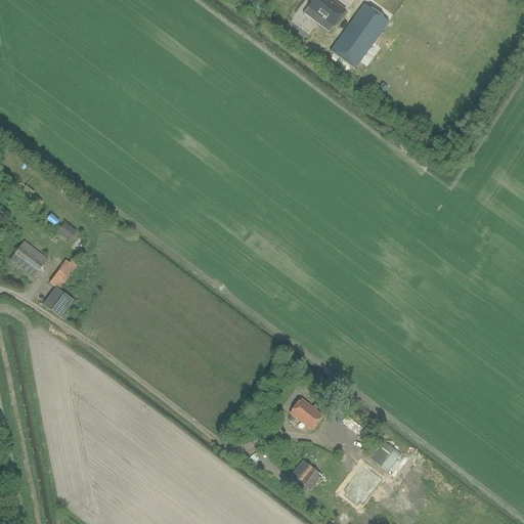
[(329,33),(350,5),(343,0),(336,0),(334,3),(329,0),(314,0),(304,13),(321,27),(329,33)]
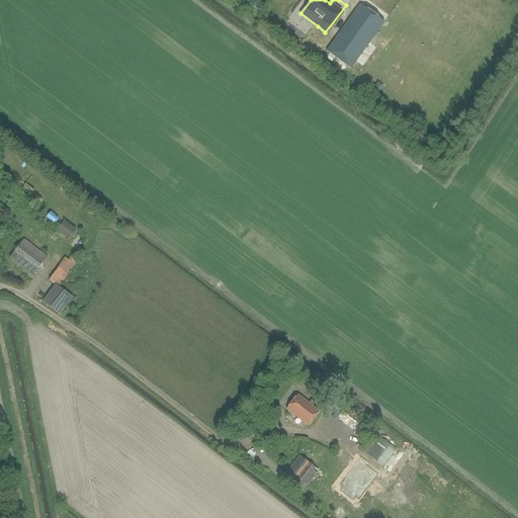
[(352,67),(385,20),(368,8),(367,9),(360,5),(328,50),(352,67)]
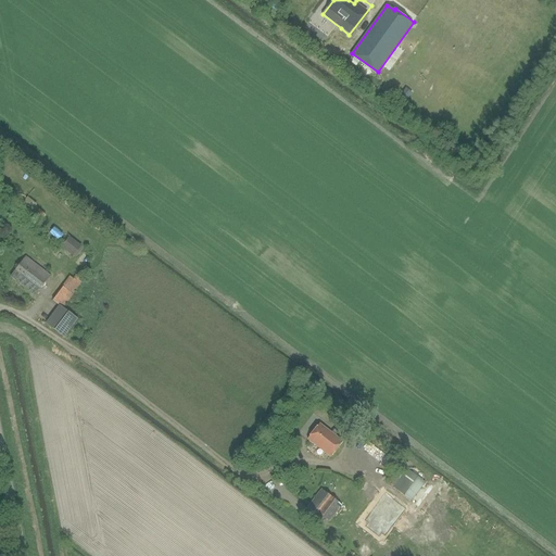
[(38,206),(32,214),(41,223),(48,215),(38,206)]
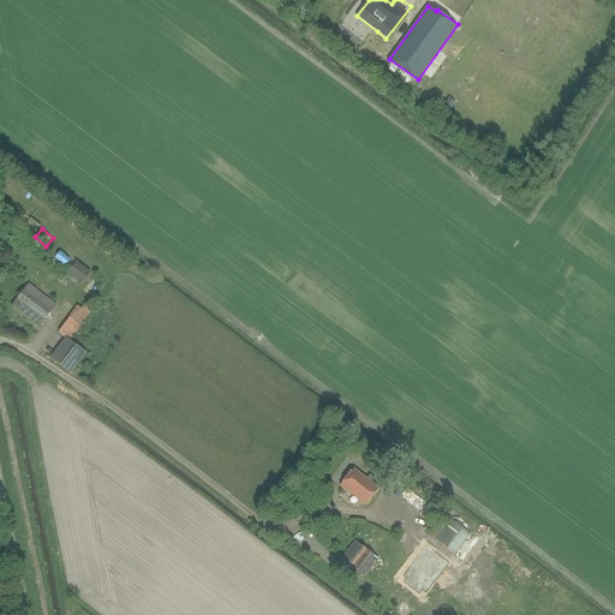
[(89,270),(77,261),(67,274),(79,284),(89,270)]
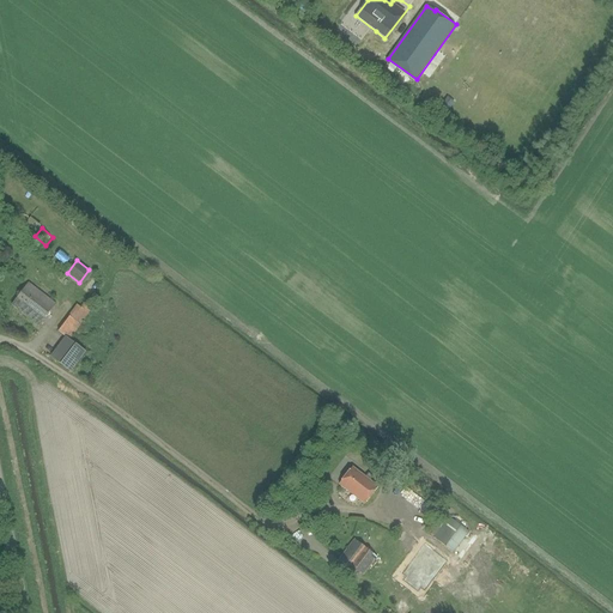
[(38,327),(55,305),(28,284),(12,305),(38,327)]
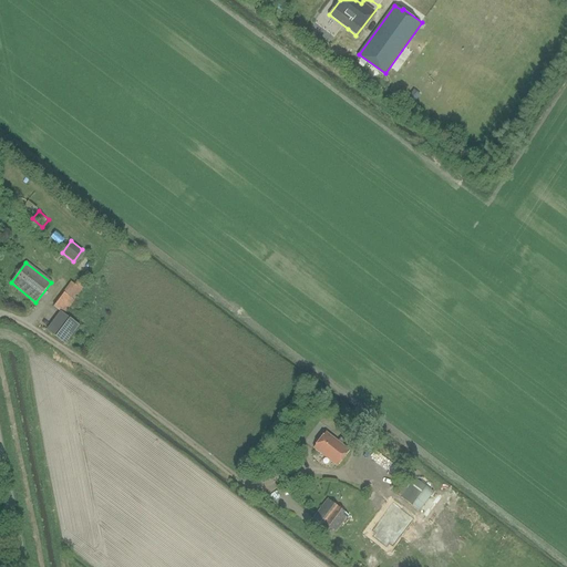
[(64,294),(53,307),(63,315),(73,300),(85,286),(78,280),(75,285),(72,282),(64,294)]
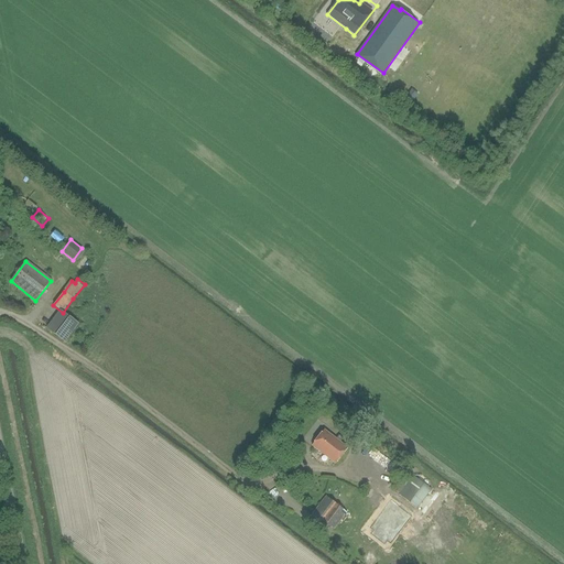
[(312,446),(335,465),(348,448),(324,430),(312,446)]
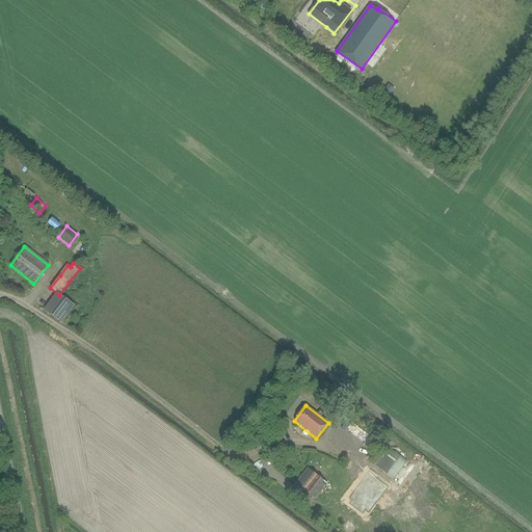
[(373,456),(383,444),(377,440),(368,452),(373,456)]
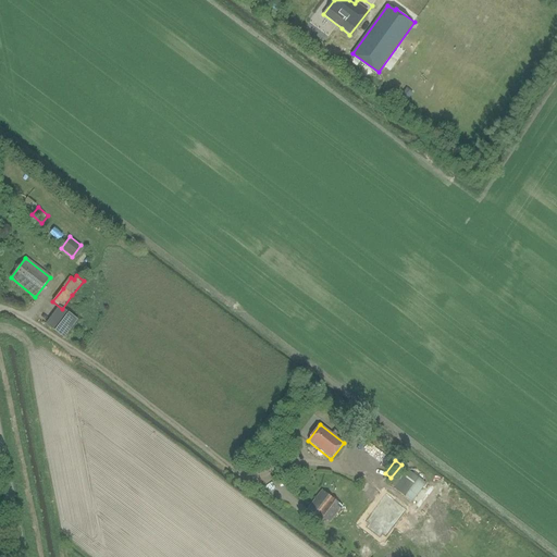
[(412,503),(426,484),(409,471),(395,489),(412,503)]
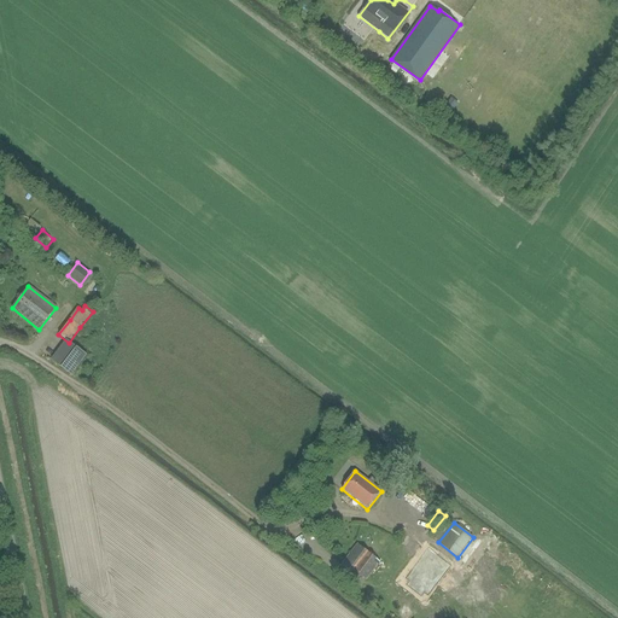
[(357,544),(343,563),(347,565),(344,567),(361,579),(362,577),(366,581),(380,561),(357,544)]
